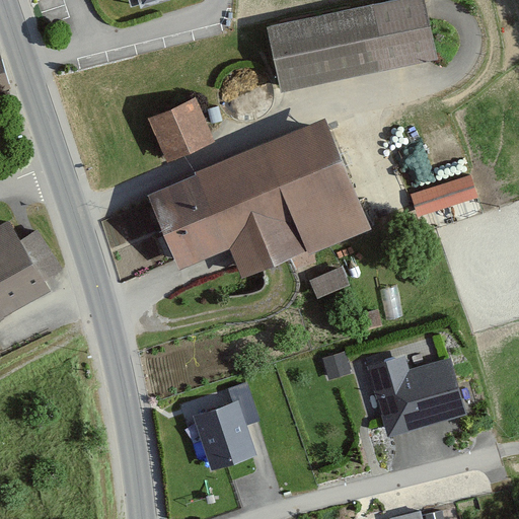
[(427,0),(408,0),(269,27),(281,92),(439,61),(427,0)]
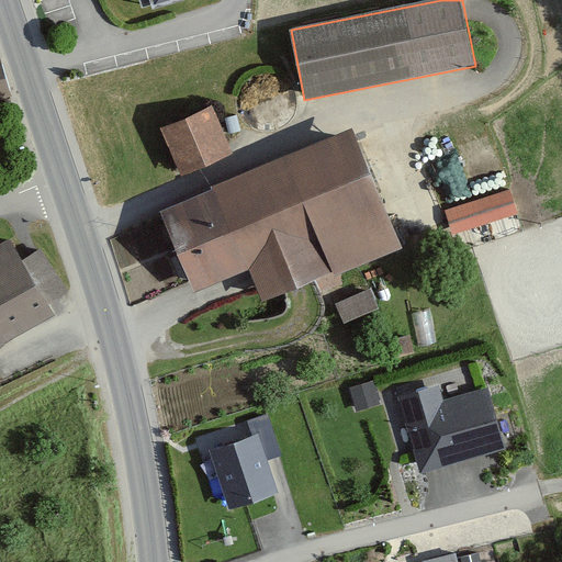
[(214,108),(163,128),(191,200),(164,211),(193,288),(248,266),(262,303),(404,247),(356,125),(239,171),(214,108)]
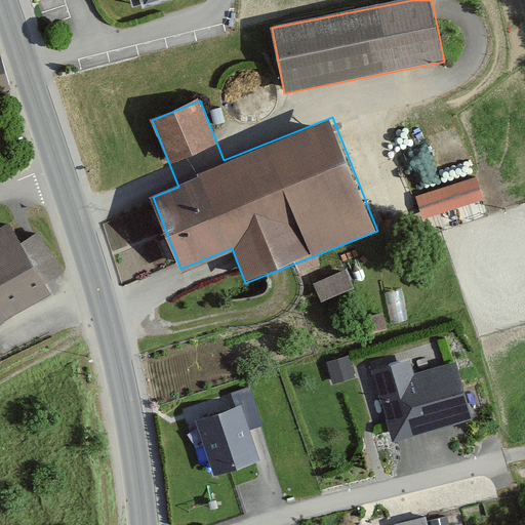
[(478,177),(428,193),(434,216),(485,201),(478,177)]
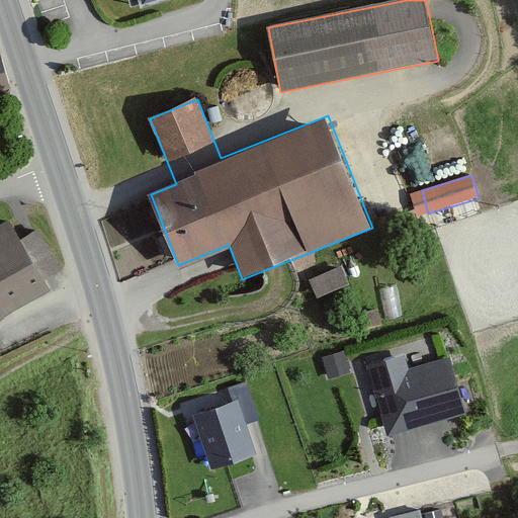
[(11,219),(0,224),(0,313),(49,287),(11,219)]
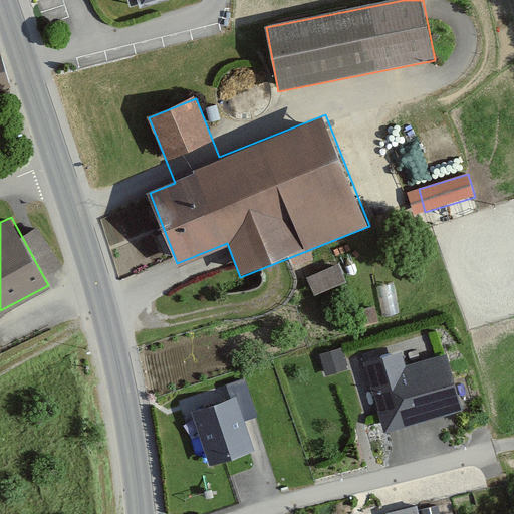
[(307,276),(314,295),(347,283),(339,263),(307,276)]
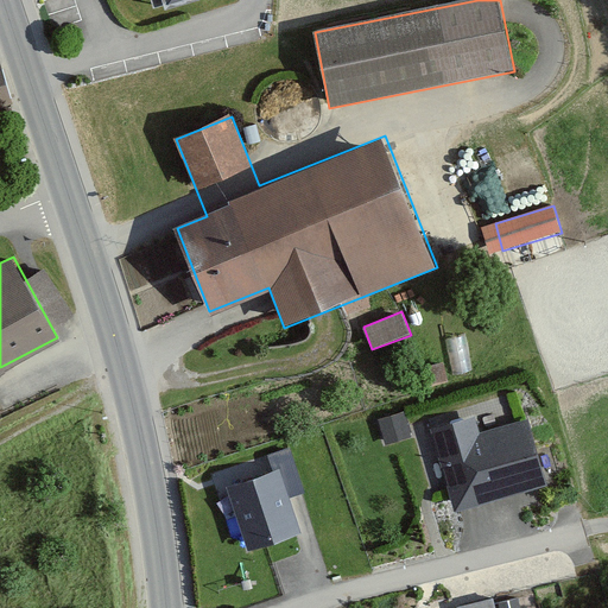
[(425,367),(430,386),(448,381),(443,362),(425,367)]
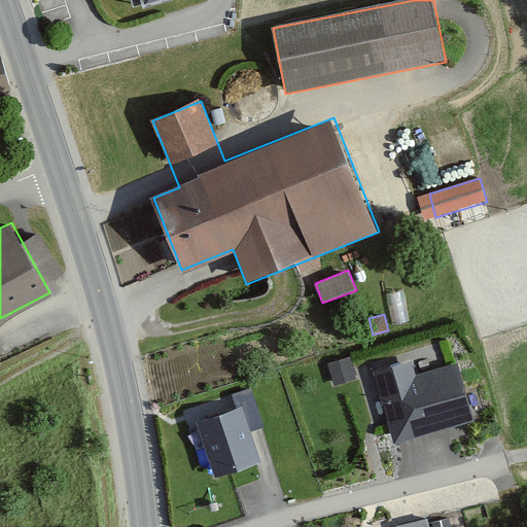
[(351,356),(327,363),(335,385),(357,379),(351,356)]
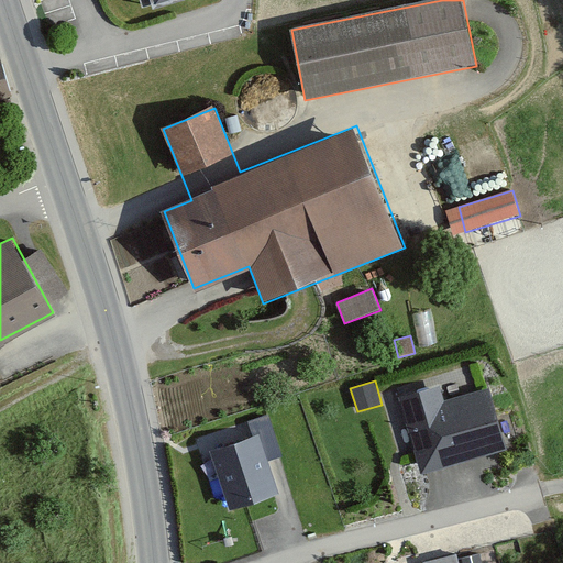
[(441,389),(401,400),(422,477),(511,453),(495,393),(445,407),(441,389)]
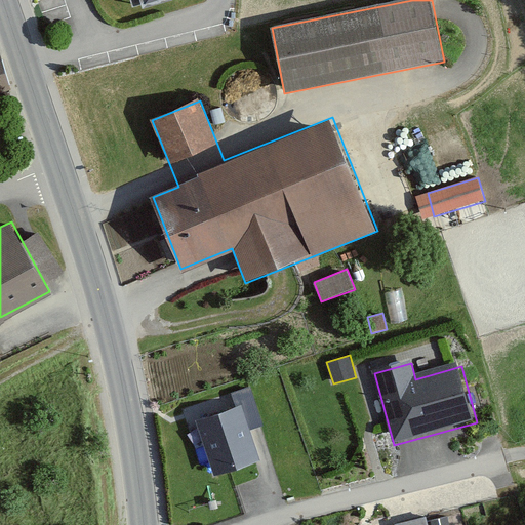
[(243,405),(196,418),(212,475),(259,460),(243,405)]
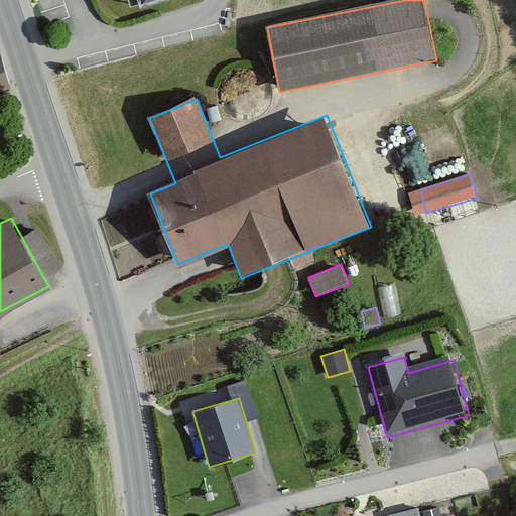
[(442,515),(440,507),(422,511),(423,515),(442,515)]
